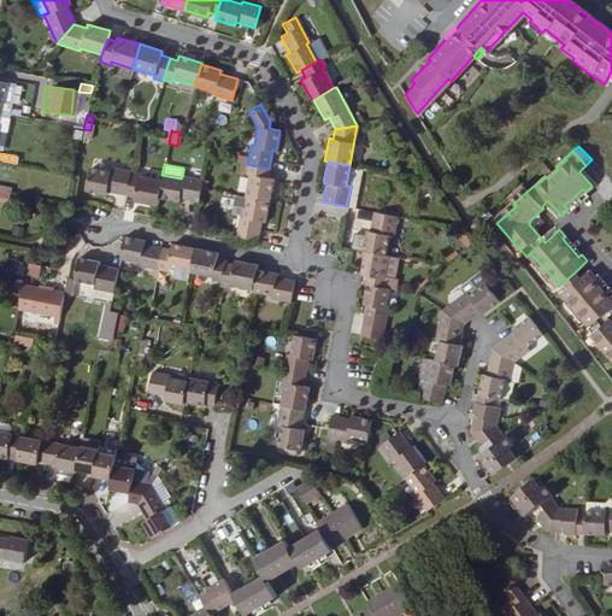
[(246,197),(268,201),(272,179),(268,177),(269,169),(247,164),(245,174),(248,174),(245,197),(246,197)]
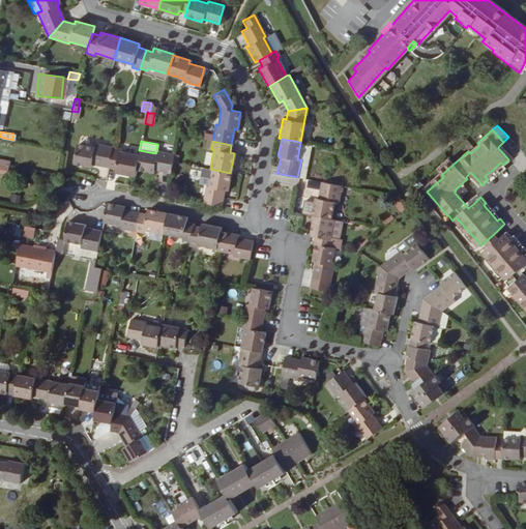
[(310,144),(300,142),(297,159),(301,159),(297,177),(298,177),(303,178),(310,144)]
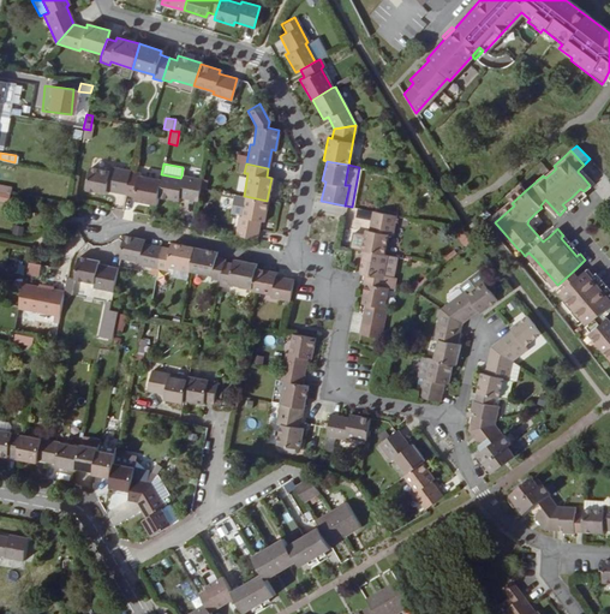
[(106,190),(125,194),(130,170),(111,166),(109,171),(89,167),(84,189),(105,194),(106,190)]
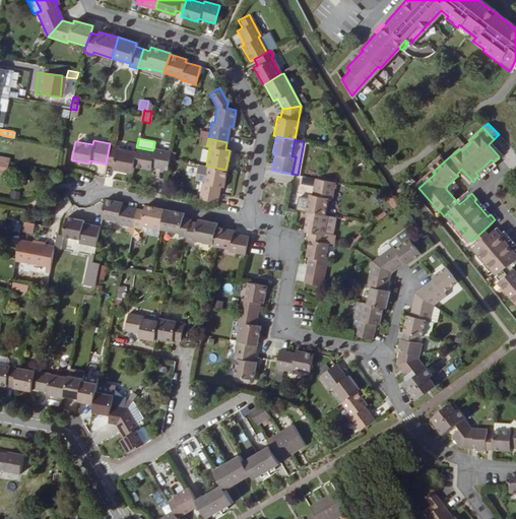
[(110,143),(106,164),(114,165),(113,169),(132,173),(133,166),(136,151),(118,148),(118,145),(110,143)]
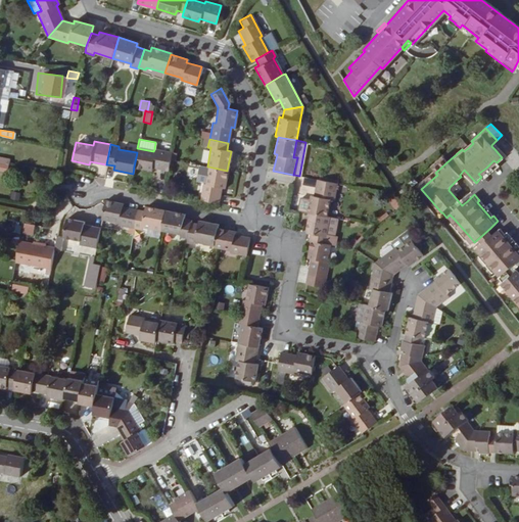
[(152,167),(168,171),(170,158),(172,152),(155,149),(154,149),(153,151),(137,148),(137,152),(134,167),(151,170),(152,167)]
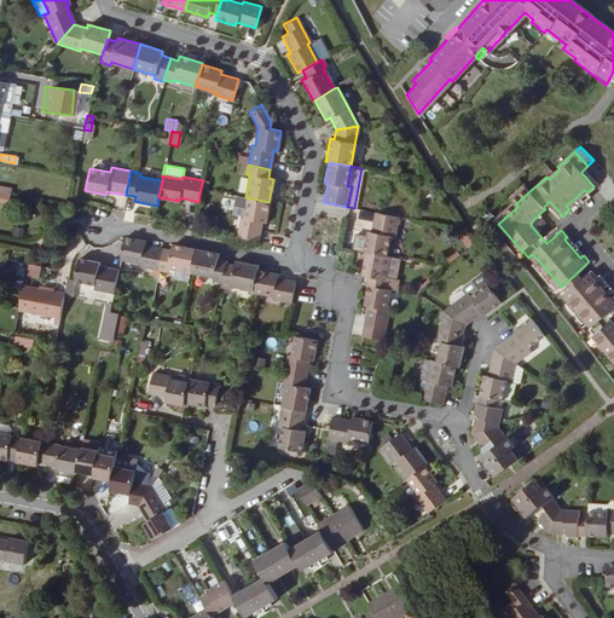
[(510,198),(515,204),(528,192),(525,188),(510,198)]
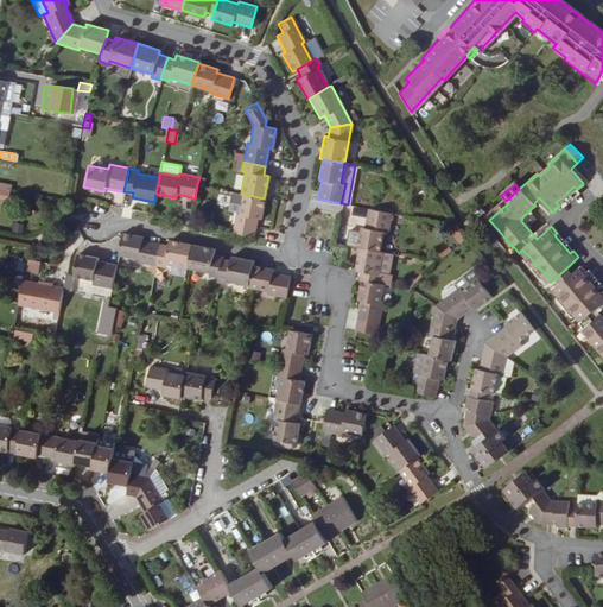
[(579,193),(577,189),(573,187),(565,195),(570,201),(579,193)]
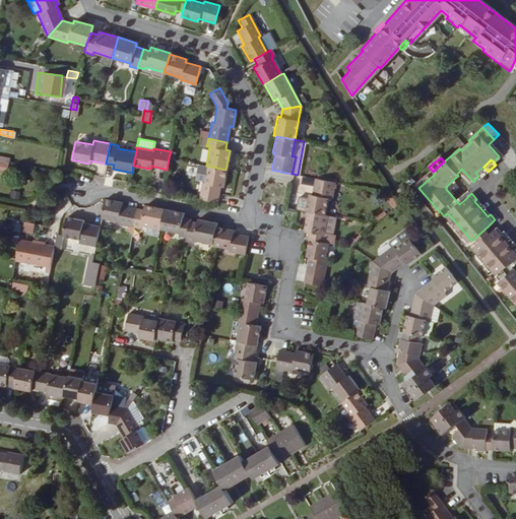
[(201,182),(199,195),(198,197),(216,201),(219,186),(222,186),(226,170),(207,166),(204,182),(201,182)]
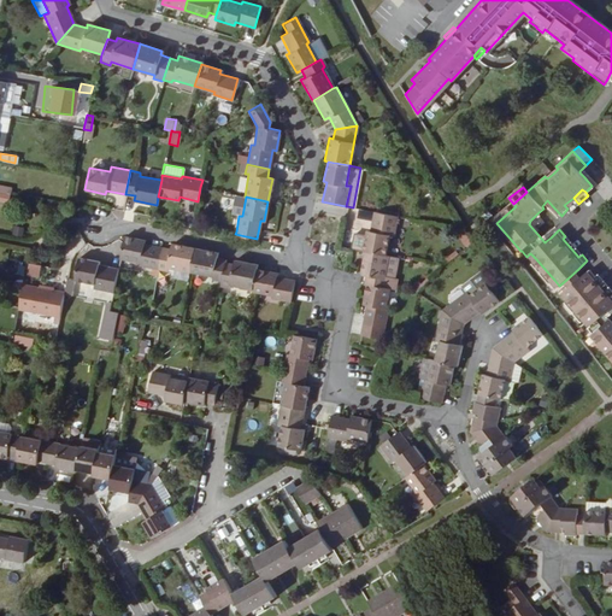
[(570,212),(578,204),(574,198),(564,205),(568,209),(570,212)]
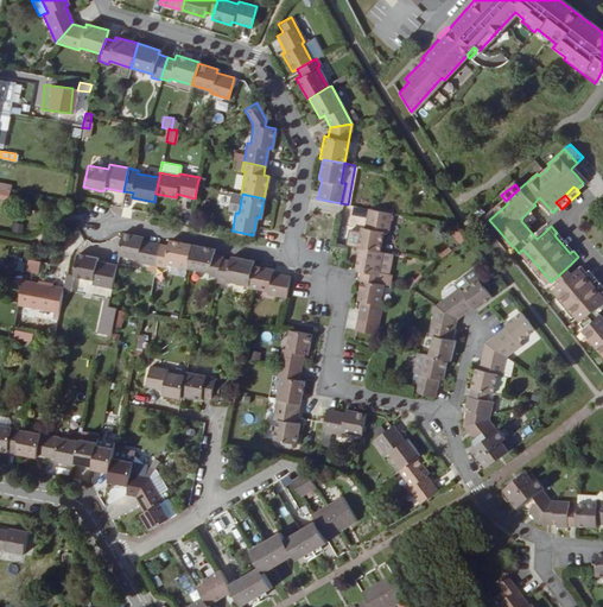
[(487,217),(489,220),(508,203),(506,201),(500,206),(499,203),(486,214),(488,216),(487,217)]
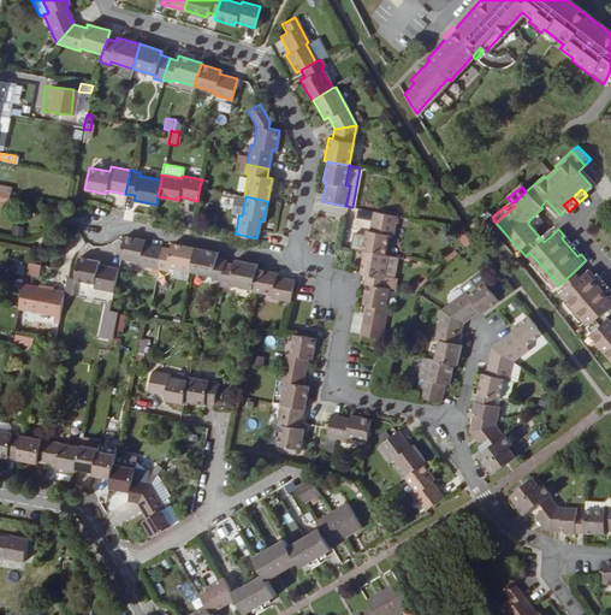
[(385,213),(396,216),(398,207),(386,205),(385,213)]
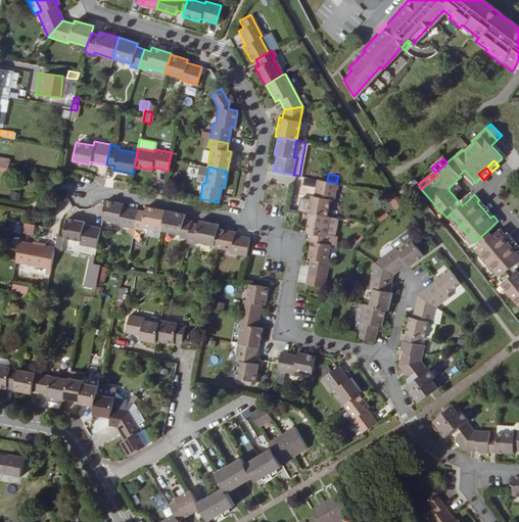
[(334,201),(337,184),(336,183),(327,181),(317,179),(314,196),(311,195),(308,214),(310,214),(327,217),(330,200),(334,201)]
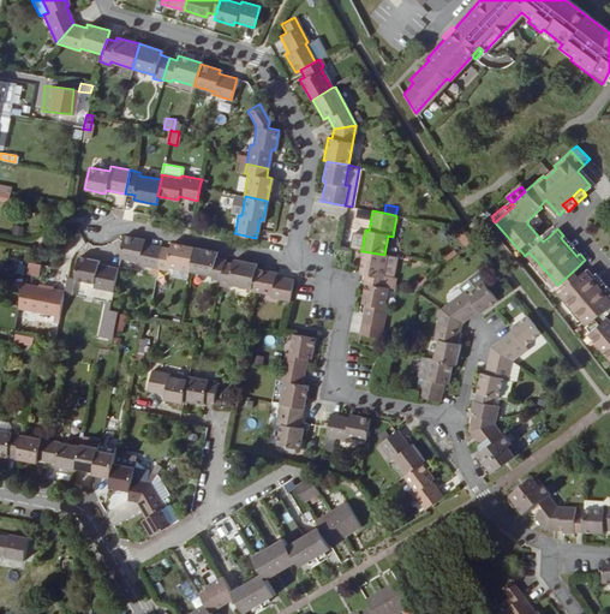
[(540,215),(537,212),(528,220),(527,224),(536,233),(538,230),(536,226),(539,222),(537,219),(540,215)]
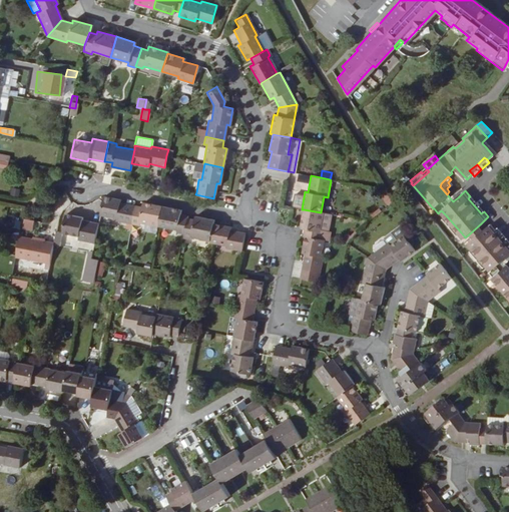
[(473,194),(470,196),(468,198),(475,206),(480,201),(473,194)]
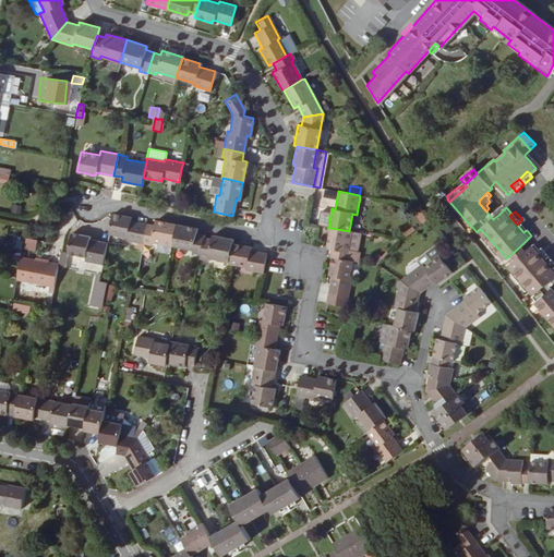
[(142,243),(146,222),(130,219),(131,216),(111,213),(111,216),(108,233),(127,237),(125,240),(142,243)]
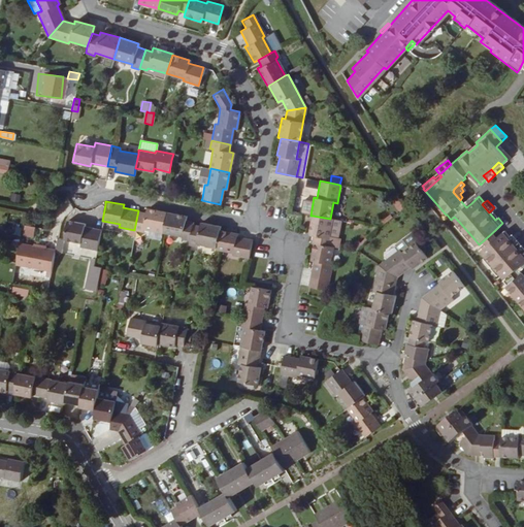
[(494,207),(489,212),(495,220),(498,218),(500,216),(494,207)]
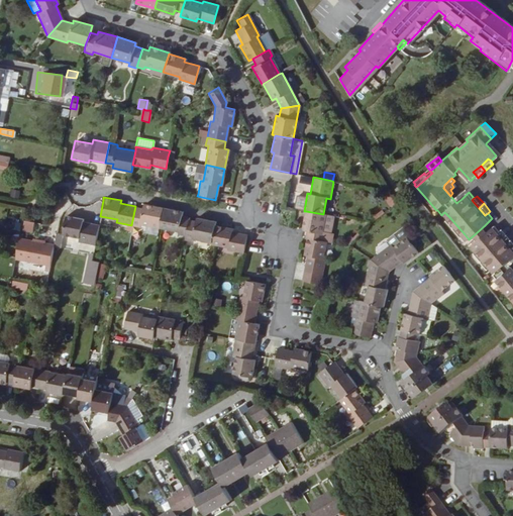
[(159,227),(163,207),(143,204),(142,208),(135,206),(131,225),(139,226),(140,224),(159,227)]
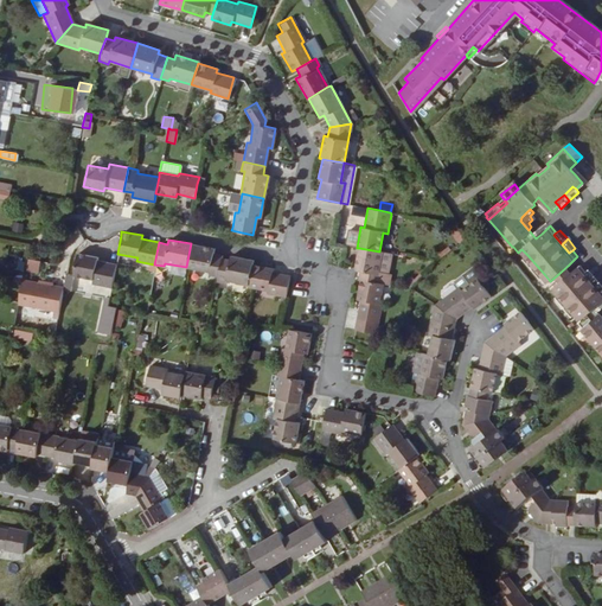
[(217,276),(221,257),(221,255),(213,253),(213,248),(191,243),(186,267),(209,272),(207,274),(217,276)]
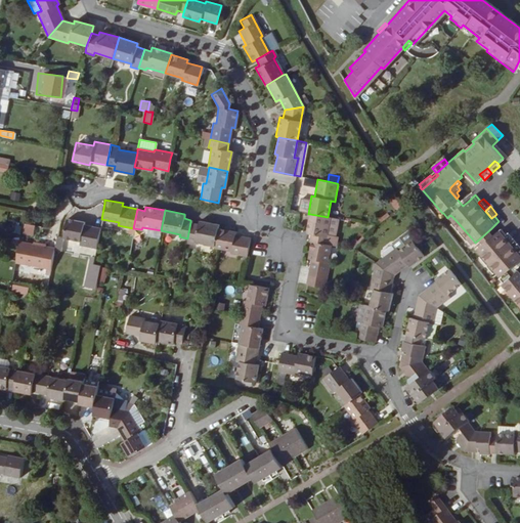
[(331,218),(328,217),(310,214),(306,234),(311,235),(309,242),(311,242),(328,245),(329,237),(327,237),(331,218)]
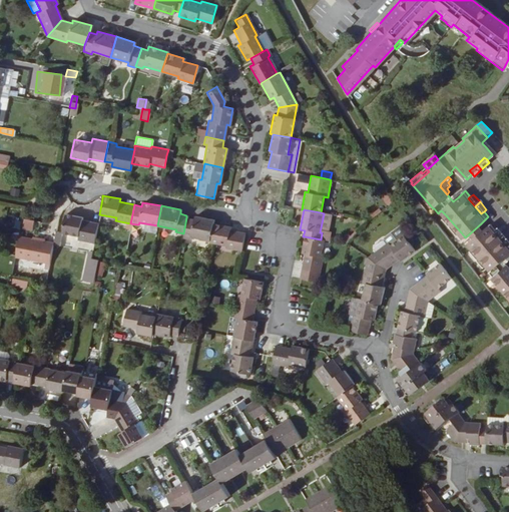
[(324,213),(321,229),(328,230),(331,215),(324,213)]
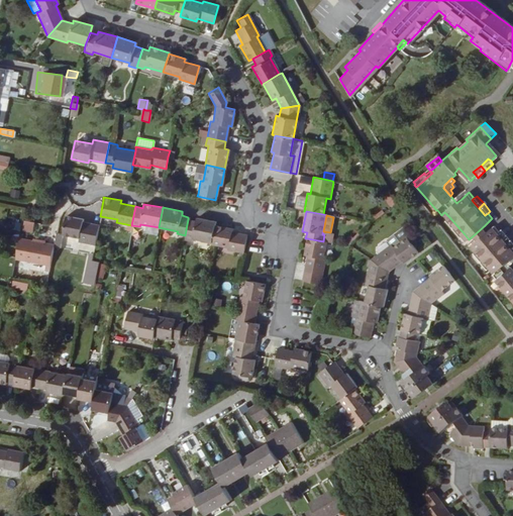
[(94,244),(98,225),(82,221),(83,219),(66,216),(62,234),(65,234),(78,237),(78,241),(94,244)]
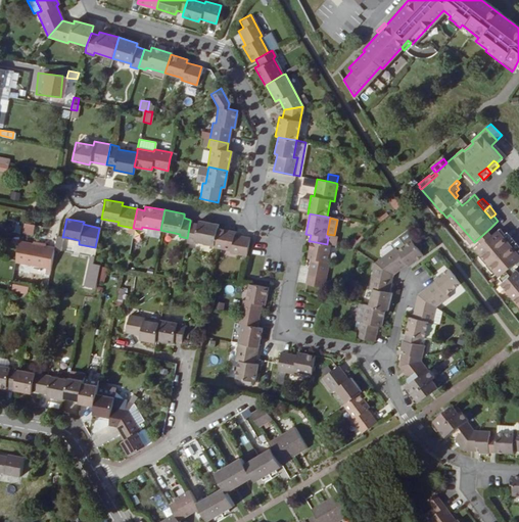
[(214,244),(217,227),(218,224),(198,220),(197,223),(190,222),(187,238),(186,242),(194,244),(194,241),(214,244)]
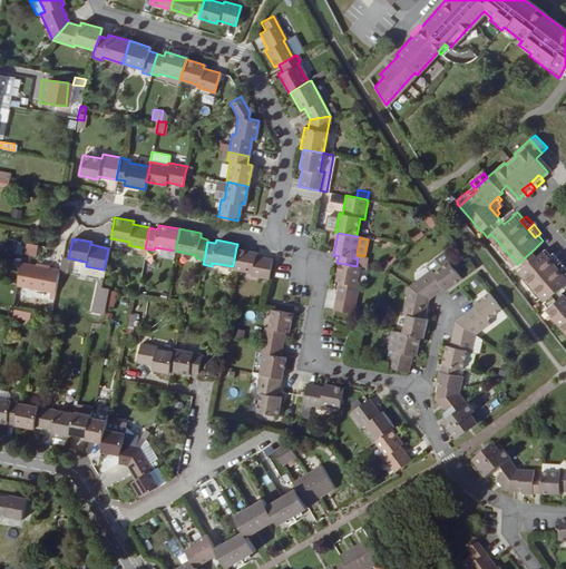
[(507,262),(513,258),(496,239),(491,244),(507,262)]
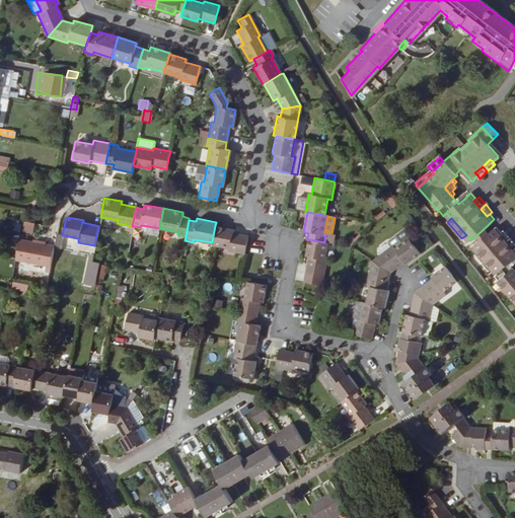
[(19,220),(16,230),(28,233),(30,222),(19,220)]
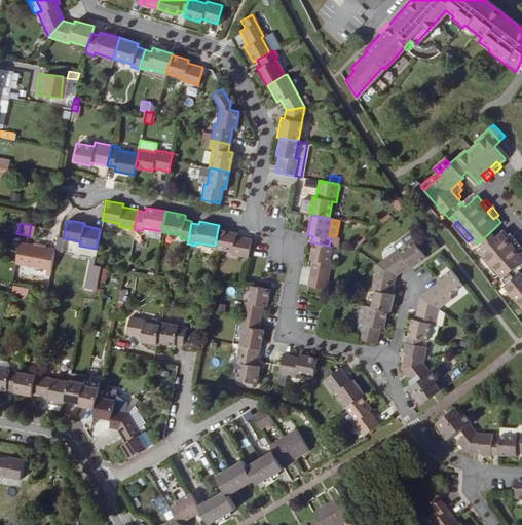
[(506,227),(497,234),(488,244),(481,249),(486,254),(500,270),(505,275),(501,278),(506,284),(521,303),(521,272),(517,267),(518,266),(521,263),(521,262),(521,252),(515,245),(509,236),(511,234),(506,227)]
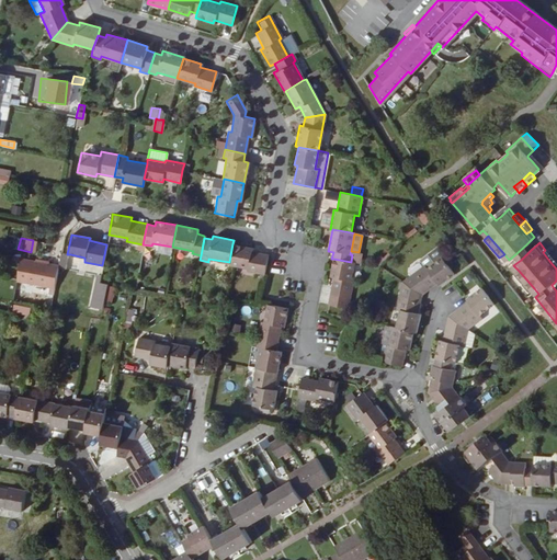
[(247,270),(262,273),(263,273),(268,254),(251,250),(251,248),(232,243),(229,262),(229,264),(247,267),(247,270)]
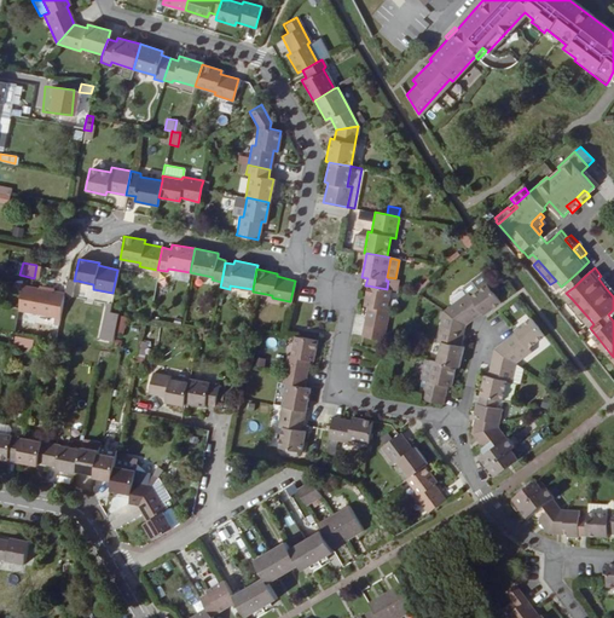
[(585,276),(580,270),(568,281),(574,287),(585,276)]
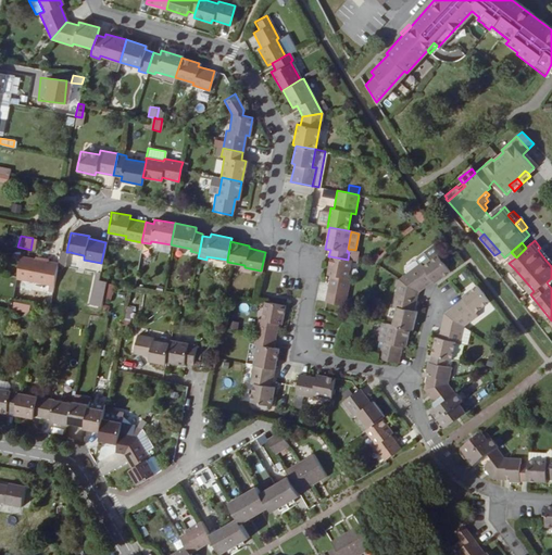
[(543,246),(540,248),(538,250),(544,259),(550,253),(543,246)]
